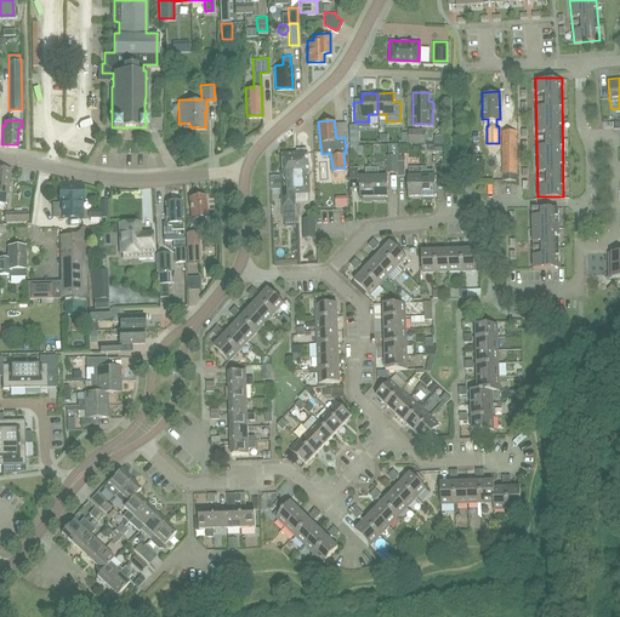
[(408,142),(424,142),(424,126),(408,127),(408,142)]
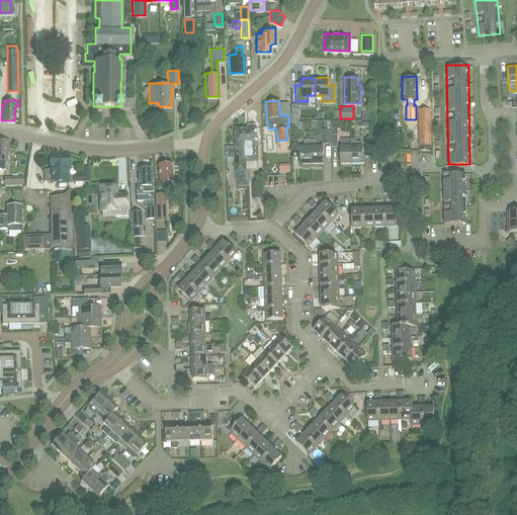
[(430,144),(430,108),(417,108),(417,144),(418,144),(418,149),(430,149),(430,144)]
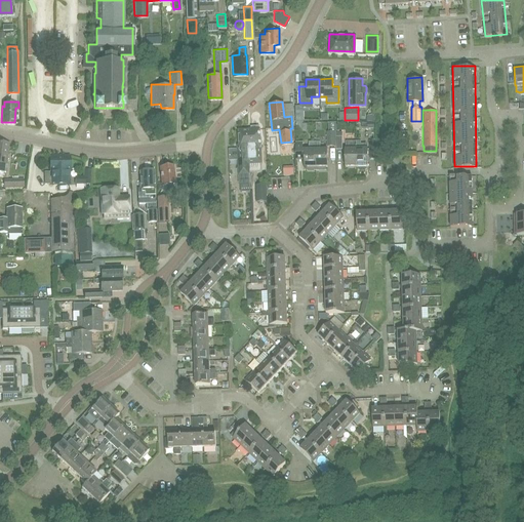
[(248,127),(247,127),(248,146),(247,146),(247,161),(248,161),(258,161),(257,146),(259,146),(258,127),(254,127),(254,125),(248,125),(248,127)]
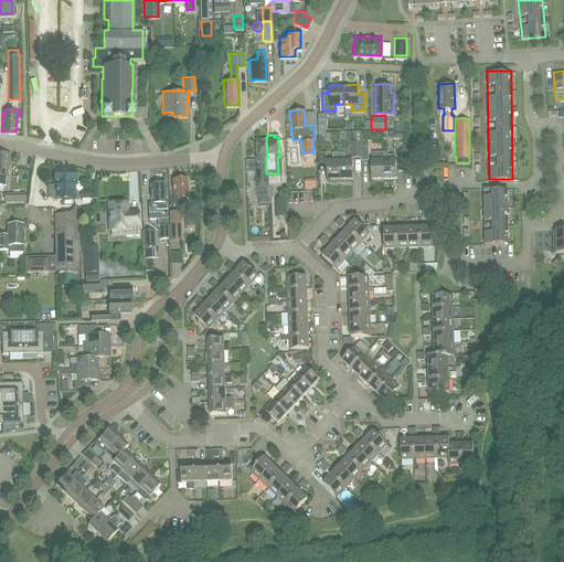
[(267,157),(266,137),(255,138),(256,157),(255,157),(256,184),(256,194),(267,193),(267,183),(267,173),(266,173),(266,157),(267,157)]
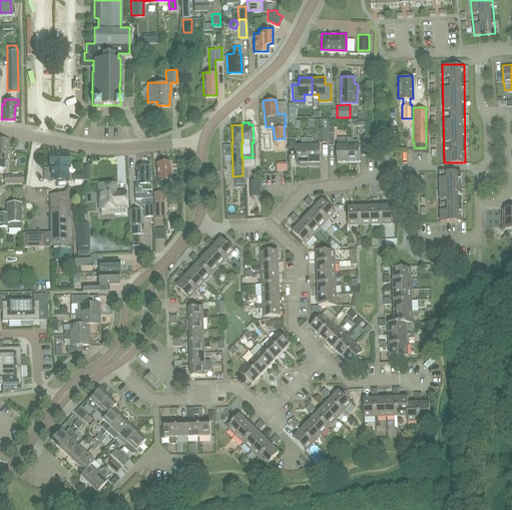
[(328,141),(328,126),(319,127),(319,141),(327,141),(328,141)]
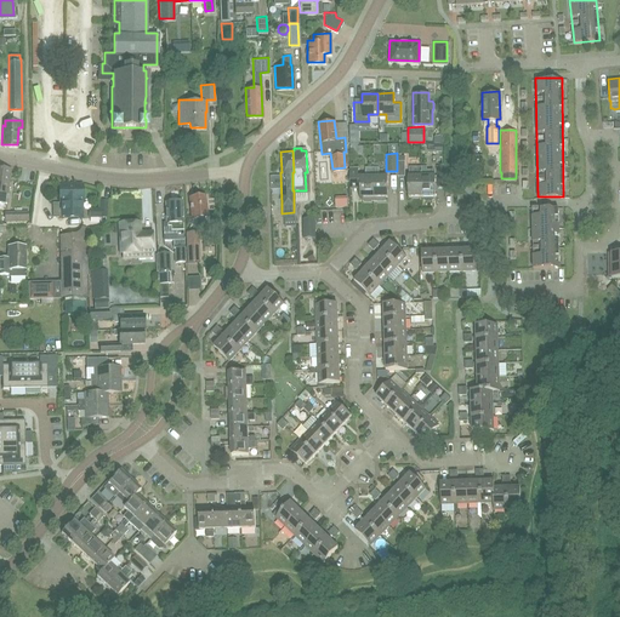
[(373,165),(373,199),(385,199),(385,194),(386,194),(386,173),(377,173),(377,165),(377,159),(373,159),(373,165)]
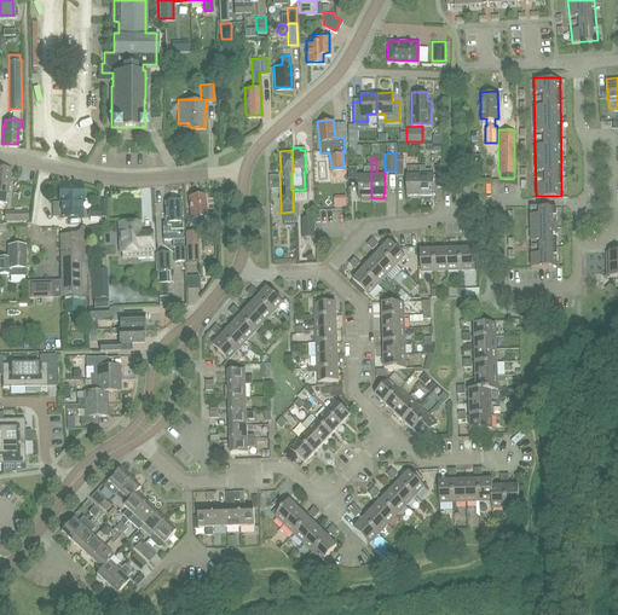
[(0,212),(4,213),(4,208),(6,187),(7,187),(10,166),(0,164),(0,212)]
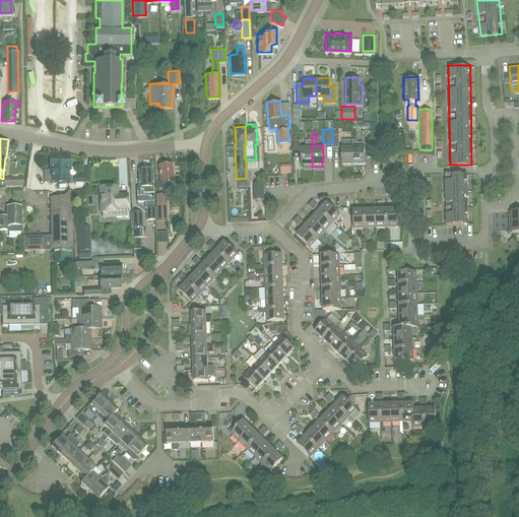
[(312,138),(305,138),(305,145),(299,146),(299,139),(293,139),(293,155),(302,155),(302,164),(303,164),(303,167),(312,167),(312,138)]
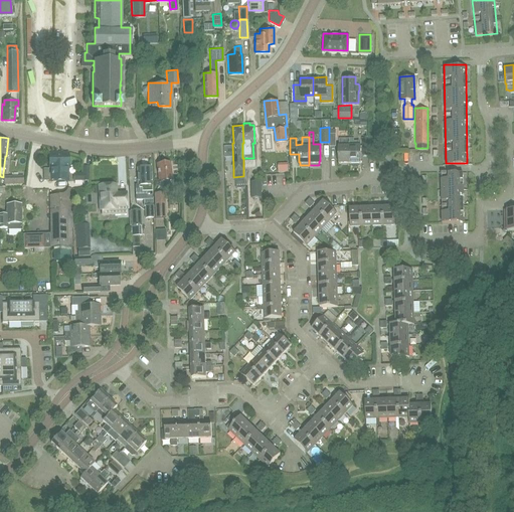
[(349,161),(348,137),(338,137),(338,161),(349,161)]
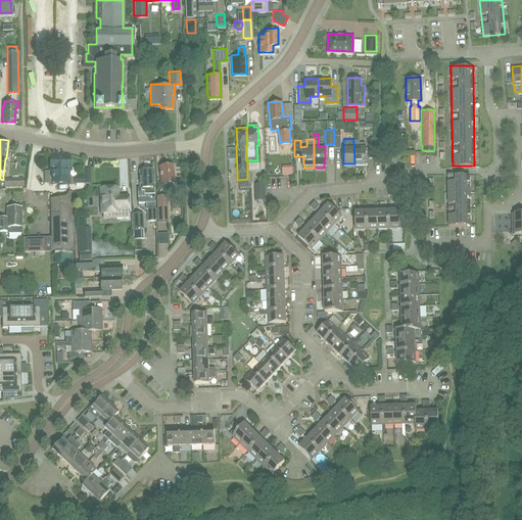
[(353,139),(354,163),(366,163),(366,146),(364,146),(364,141),(359,141),(358,139),(353,139)]
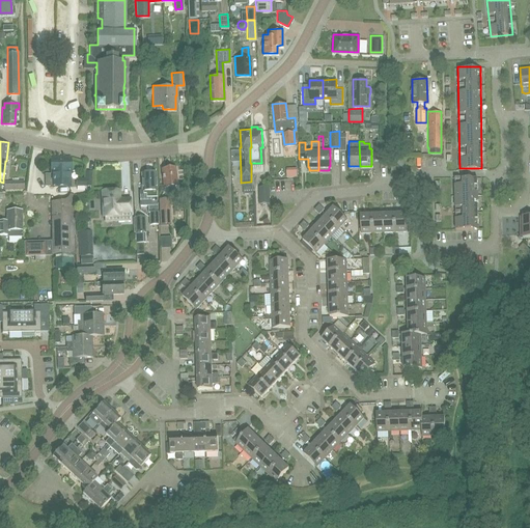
[(51,171),(44,171),(44,184),(68,184),(67,157),(51,157),(51,171)]
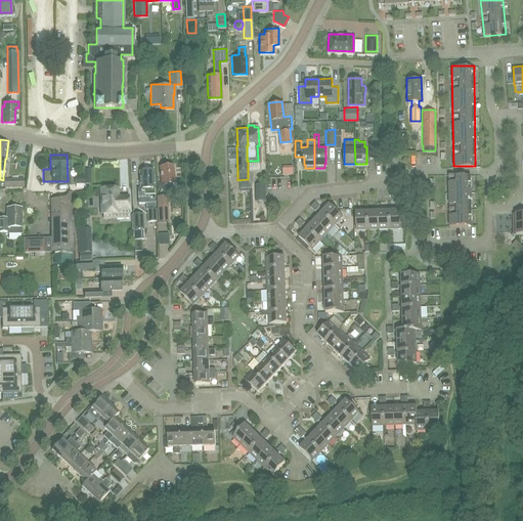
[(172,163),(159,165),(161,182),(164,181),(165,188),(172,187),(171,181),(174,180),(172,163)]
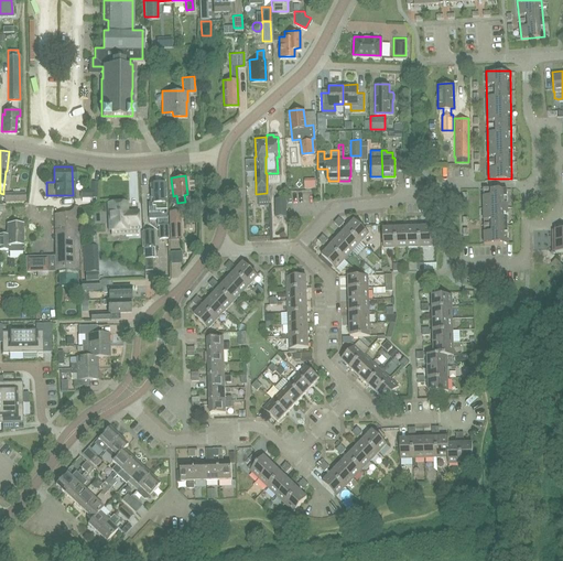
[(162,182),(161,179),(154,179),(154,182),(150,182),(150,201),(147,201),(147,217),(164,217),(164,213),(168,213),(168,208),(163,209),(163,207),(165,207),(164,182),(162,182)]
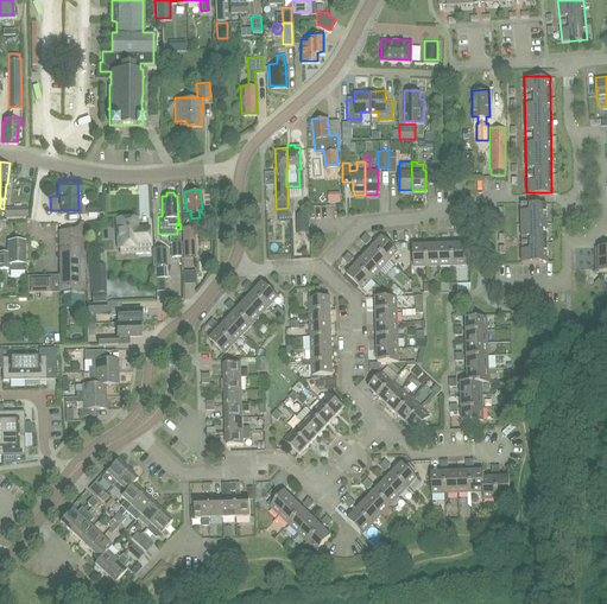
[(105,210),(105,194),(96,194),(96,201),(86,201),(86,210),(105,210)]
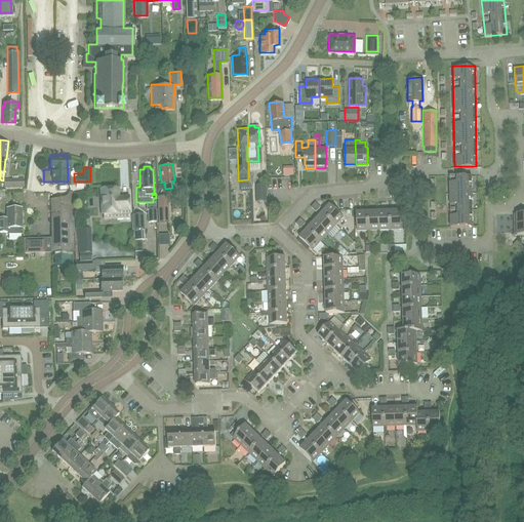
[(293,185),(293,170),(274,169),(274,184),(293,185)]
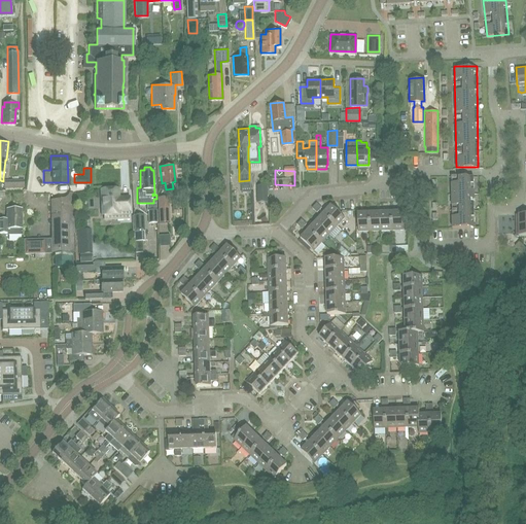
[(452,225),(474,225),(472,175),(458,175),(458,174),(451,174),(452,225)]
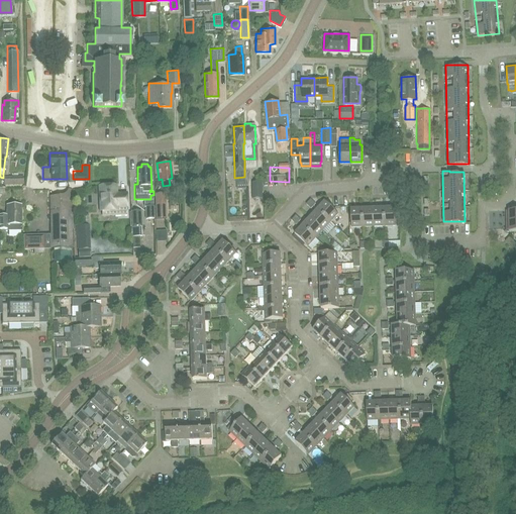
[(251,180),(251,196),(262,196),(262,180),(251,180)]
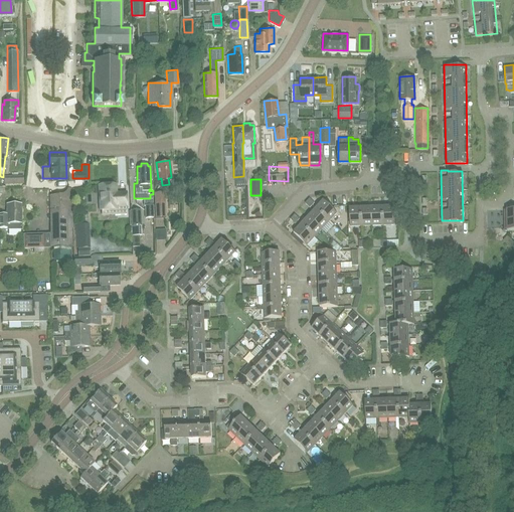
[(116,180),(98,182),(100,207),(101,213),(114,213),(125,212),(125,203),(125,190),(118,191),(118,192),(117,189),(116,180)]
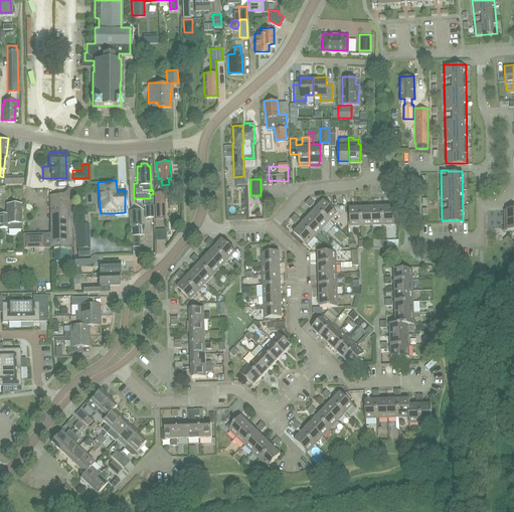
[(160,191),(153,191),(154,215),(164,215),(164,199),(161,199),(160,191)]
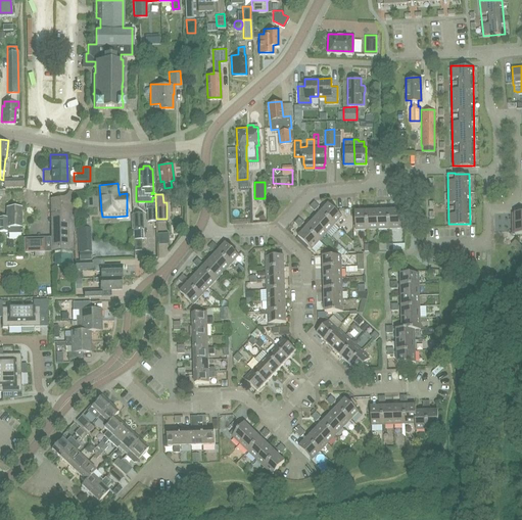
[(49,235),(50,249),(50,264),(72,263),(72,196),(59,196),(49,196),(49,235)]
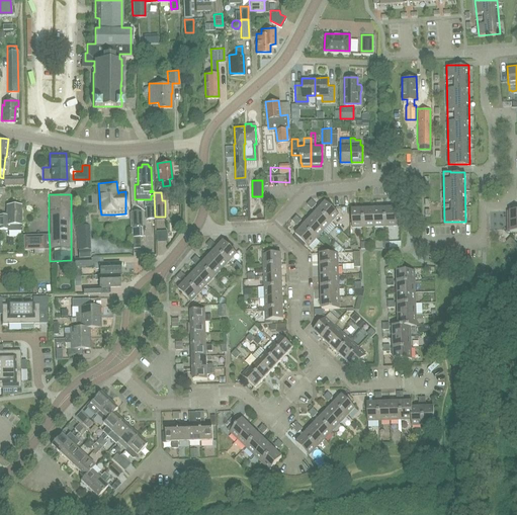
[(317,207),(330,220),(338,211),(325,199),(317,207)]
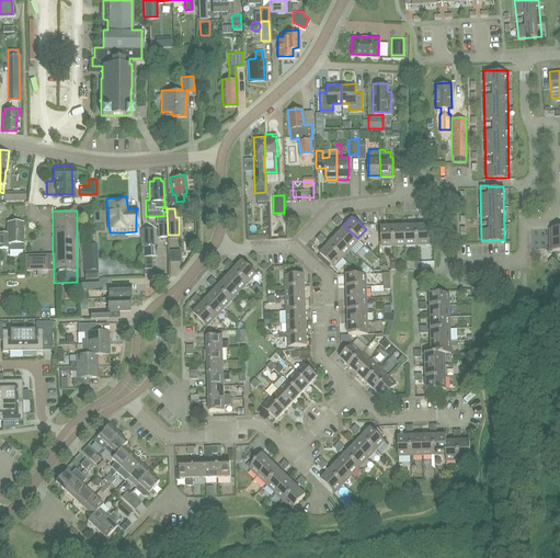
[(6,230),(0,230),(0,246),(7,246),(7,248),(22,248),(22,240),(22,220),(6,220),(6,230)]
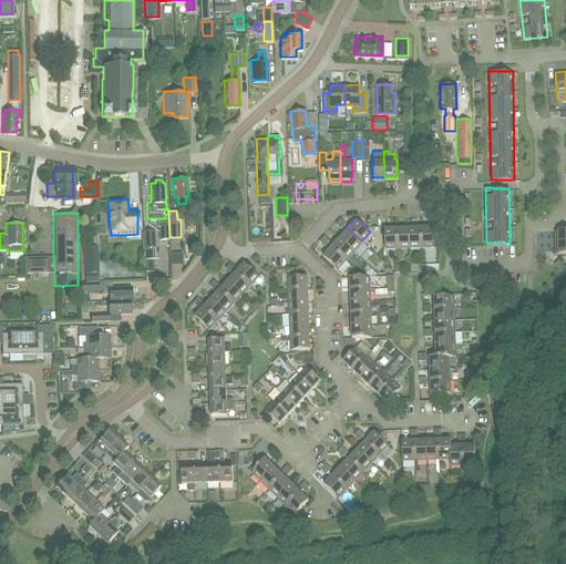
[(158,224),(158,238),(168,237),(168,224),(158,224)]
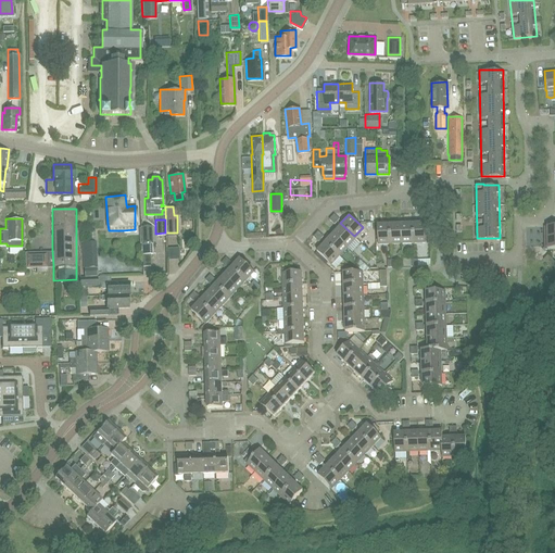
[(413,221),(401,222),(402,240),(414,240),(413,221)]
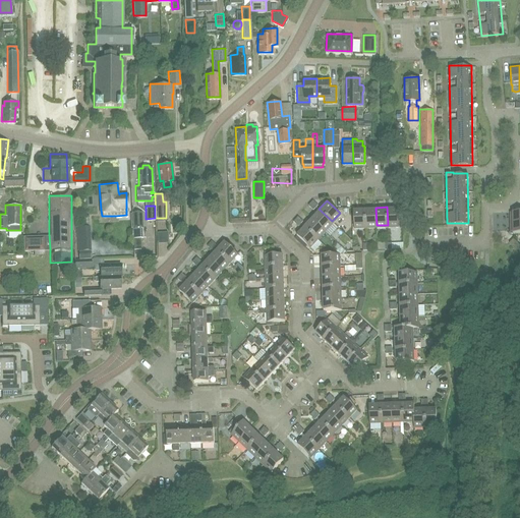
[(387,207),(388,225),(399,225),(398,207),(387,207)]
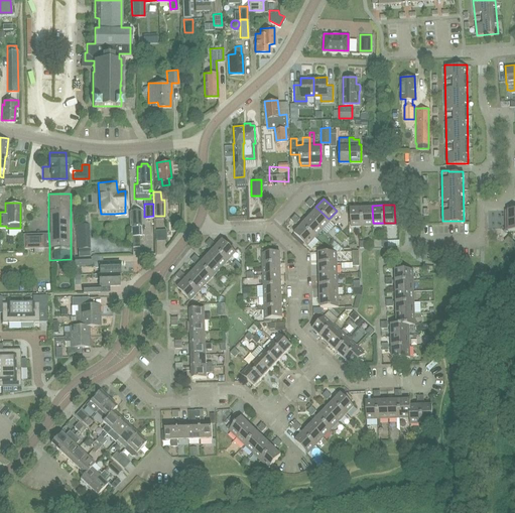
[(362,224),(361,206),(350,206),(351,224),(362,224)]
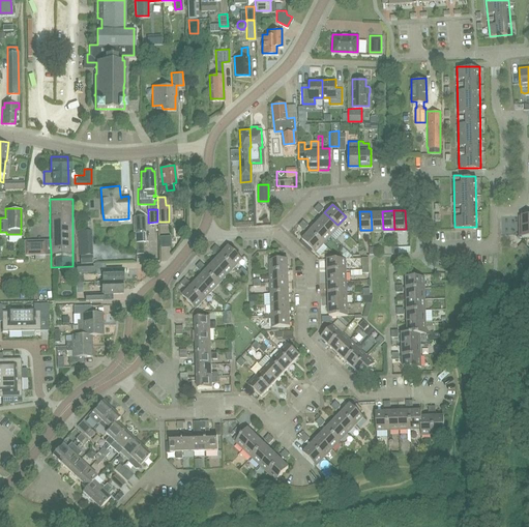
[(383,229),(382,211),(371,211),(372,230),(383,229)]
